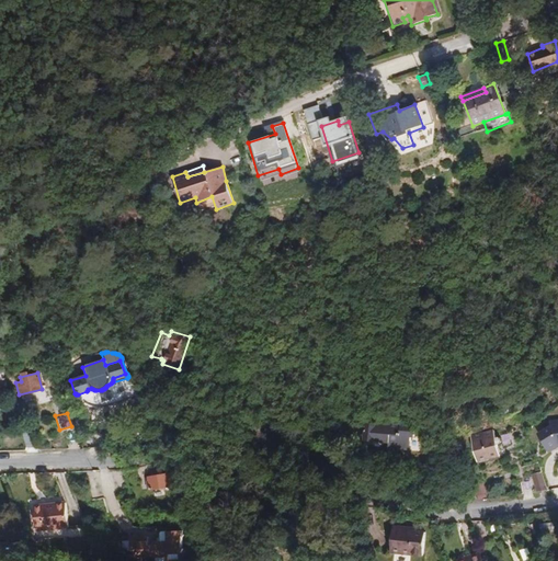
[(549,425),(536,433),(546,450),(556,445),(557,444),(557,421),(548,423),(549,425)]
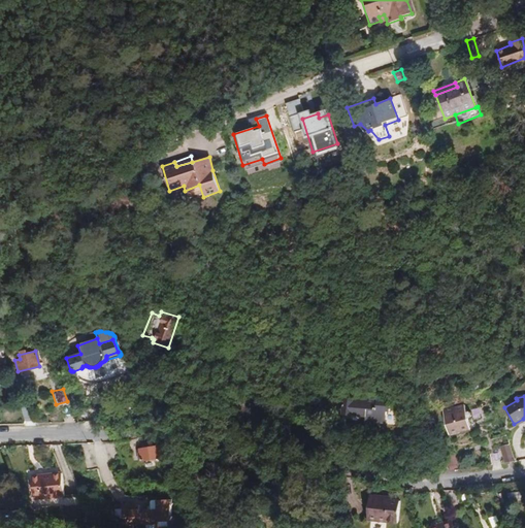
[(390,401),(365,398),(364,404),(365,405),(364,417),(363,417),(363,420),(384,423),(385,411),(388,413),(390,401)]
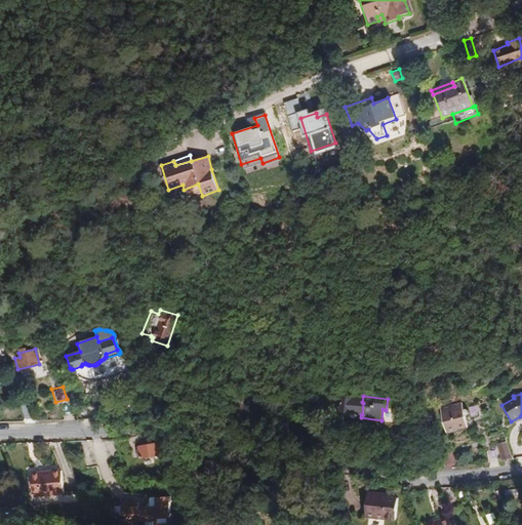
[(32,418),(27,401),(16,402),(22,419),(32,418)]
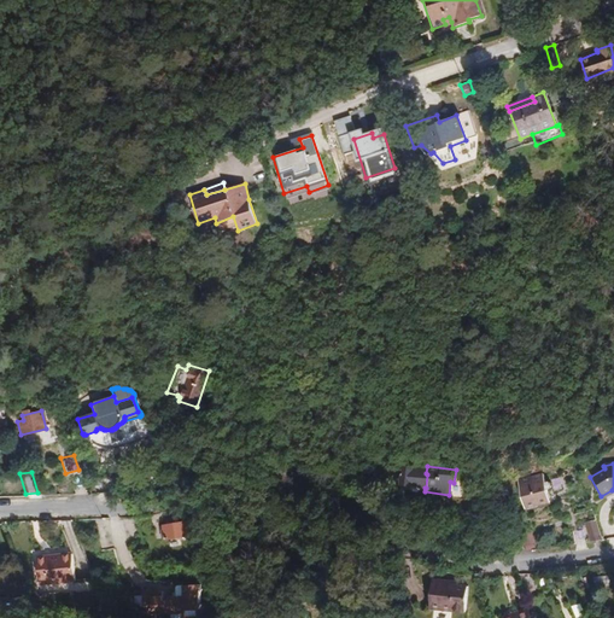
[(426,473),(398,472),(397,485),(411,487),(411,488),(415,489),(415,487),(425,488),(426,488),(427,474),(426,473)]
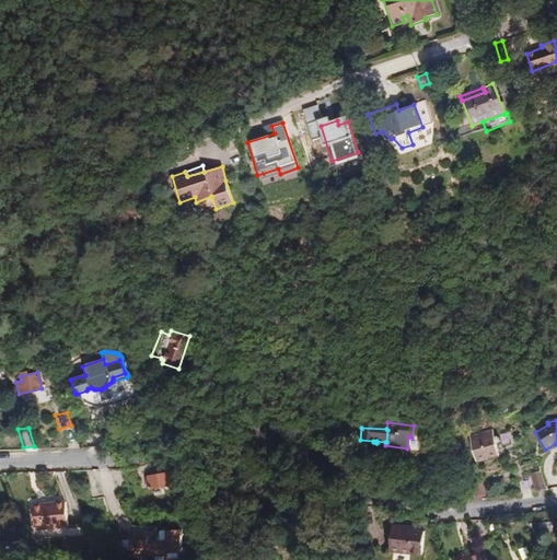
[(498,455),(491,428),(467,434),(475,462),(498,455)]
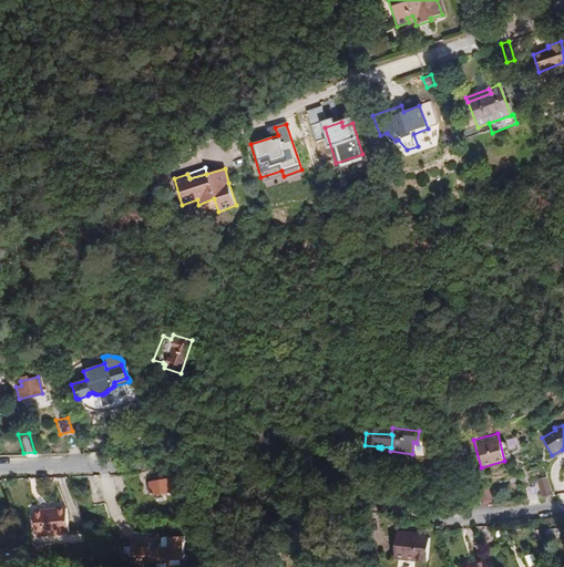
[(540,497),(551,495),(544,475),(534,480),(540,497)]
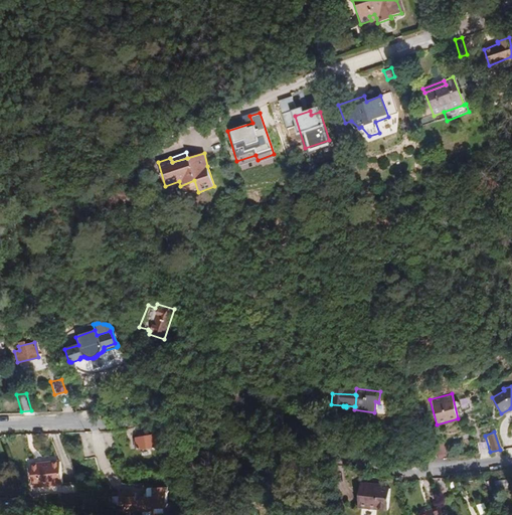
[(156,447),(153,434),(132,437),(135,451),(156,447)]
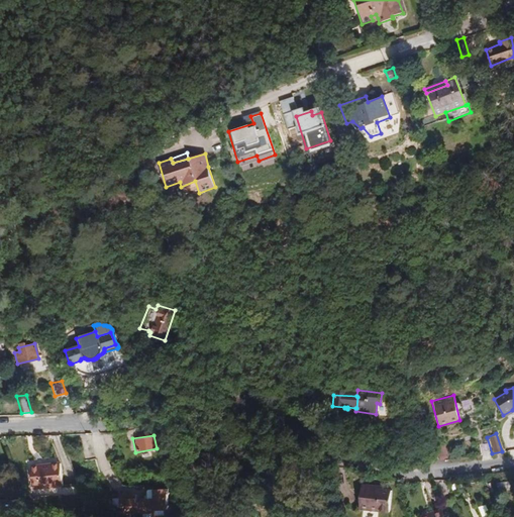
[(446,457),(442,444),(433,446),(437,459),(446,457)]
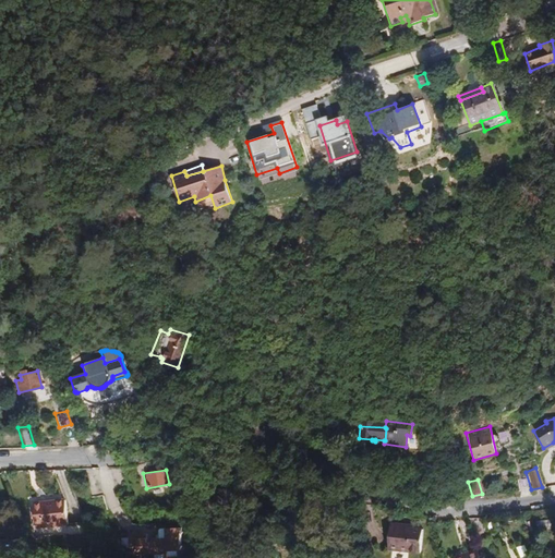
[(67,524),(63,499),(32,502),(34,519),(43,519),(43,526),(65,524),(67,524)]
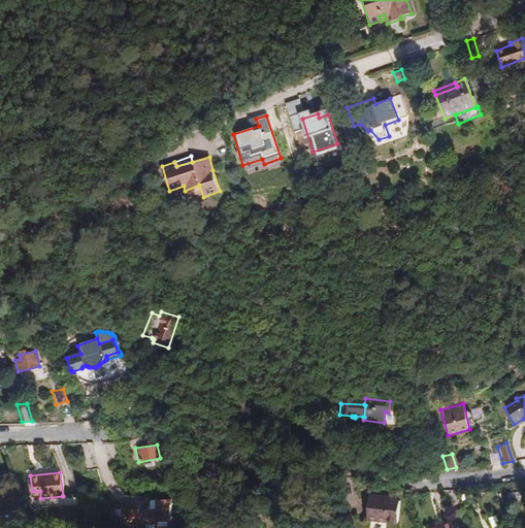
[(40,498),(40,491),(32,491),(33,499),(40,498)]
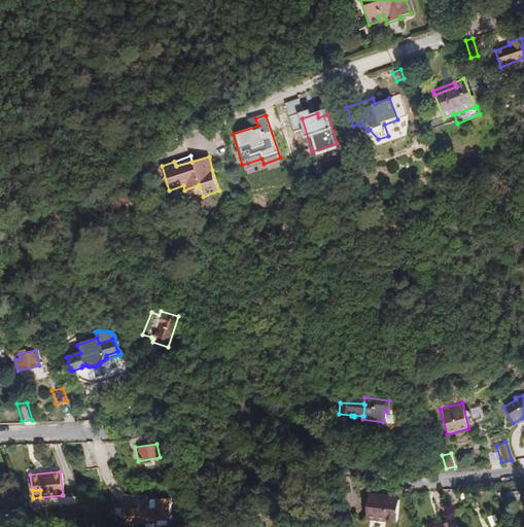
[(80,503),(77,493),(63,495),(62,495),(64,505),(80,503)]
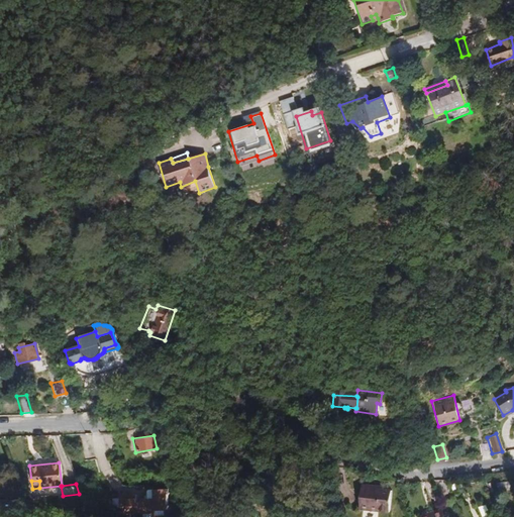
[(375,511),(387,512),(390,490),(371,489),(371,486),(358,485),(356,507),(375,509),(375,511)]
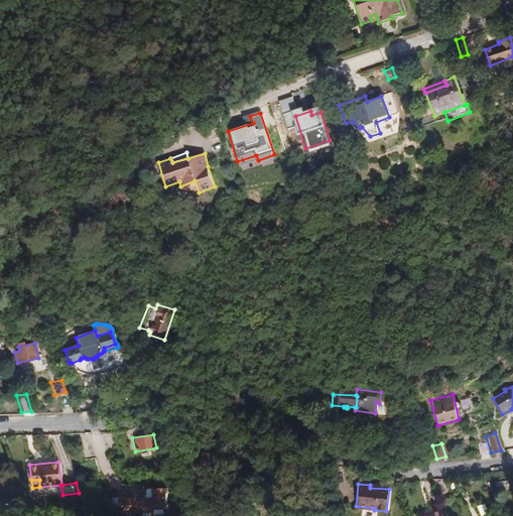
[(164,508),(163,488),(145,489),(139,496),(140,502),(136,502),(136,499),(133,499),(133,494),(117,495),(117,497),(117,507),(117,508),(125,507),(125,512),(137,511),(137,513),(153,512),(152,509),(161,509),(164,508)]
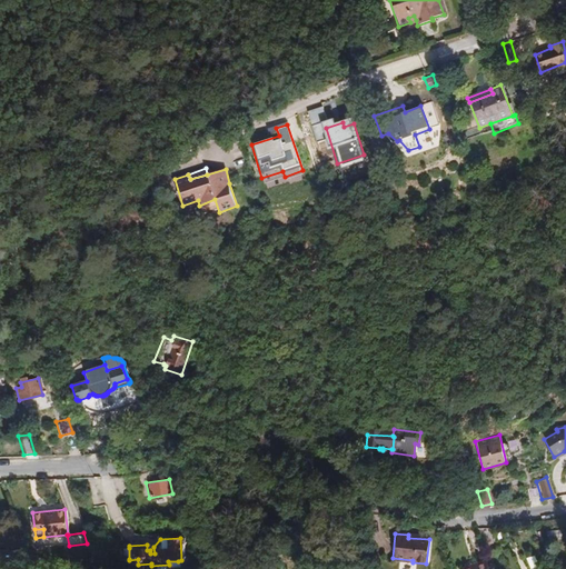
[(280,561),(276,546),(267,548),(272,565),(280,561)]
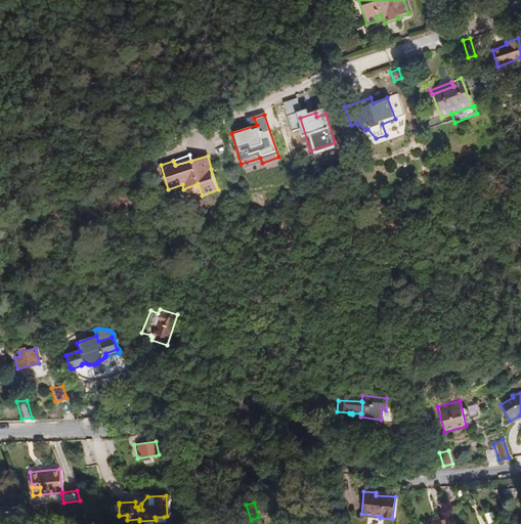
[(112,516),(119,515),(119,505),(111,506),(112,516)]
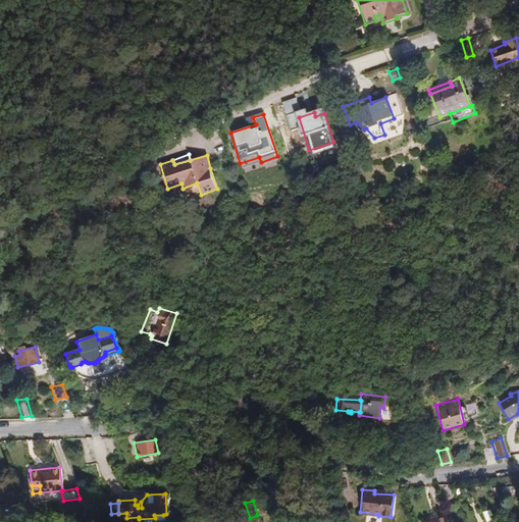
[(448,521),(445,513),(434,517),(434,519),(425,521),(448,521)]
